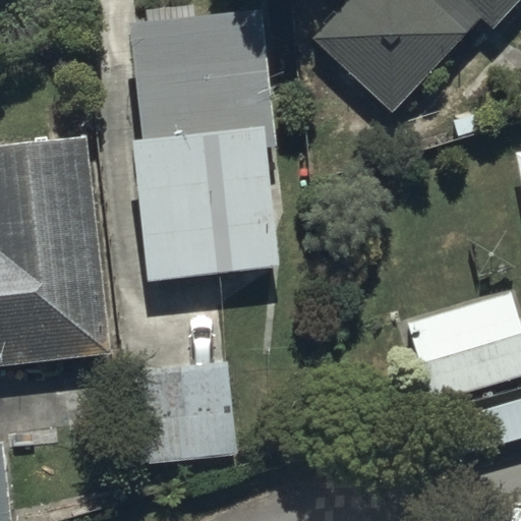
[(346,0),(310,38),(390,114),(480,18),(491,30),(517,0),(346,0)]
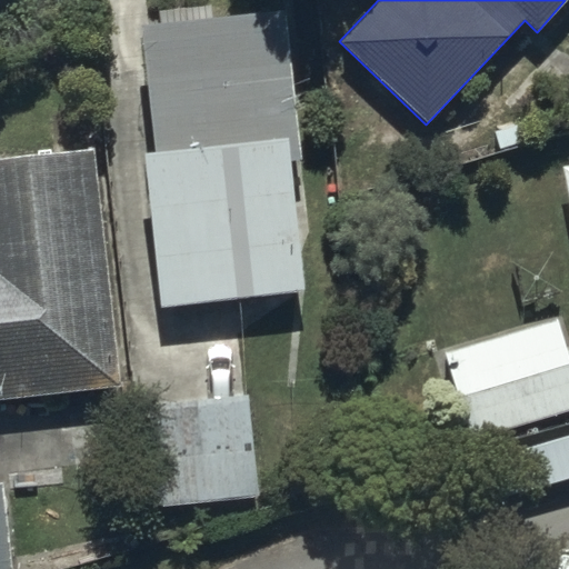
[(152,152),(139,155),(158,310),(300,292),(287,182),(297,181),(296,167),(302,166),(285,11),(210,21),(208,5),(156,10),(157,23),(137,26),(152,152)]
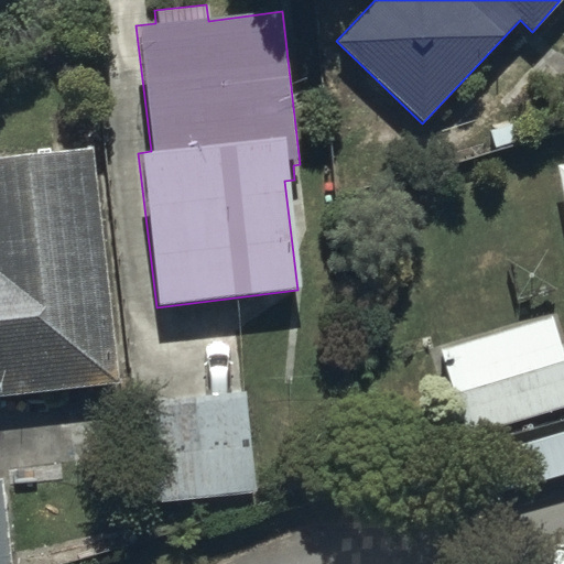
[(0,396),(117,381),(89,151),(0,158),(0,396)]
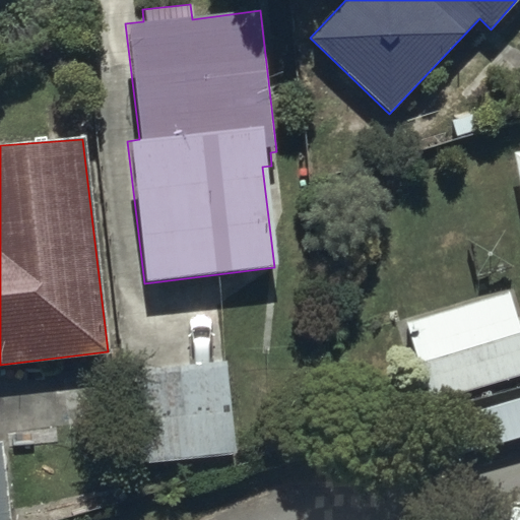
[(519,330),(510,294),(404,322),(427,401),(519,375),(519,330)]
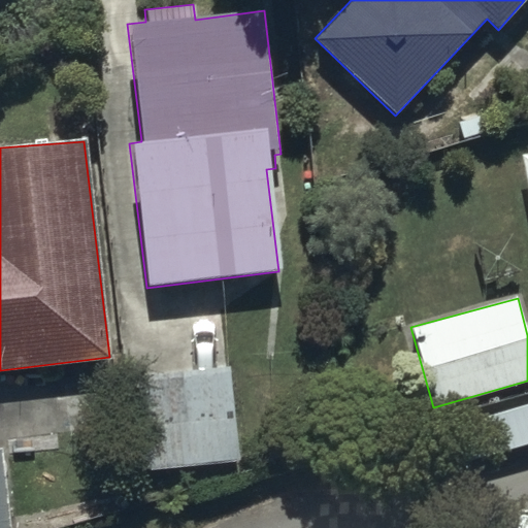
[(232,371),(134,377),(140,471),(238,465),(232,371)]
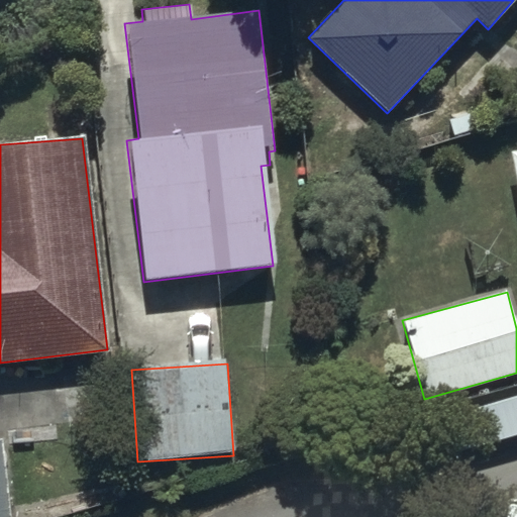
[(516,392),(438,415),(449,454),(516,434),(516,392)]
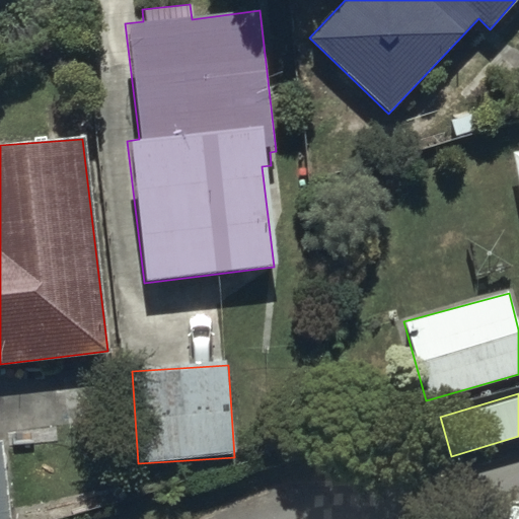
All buildings are outlined.
